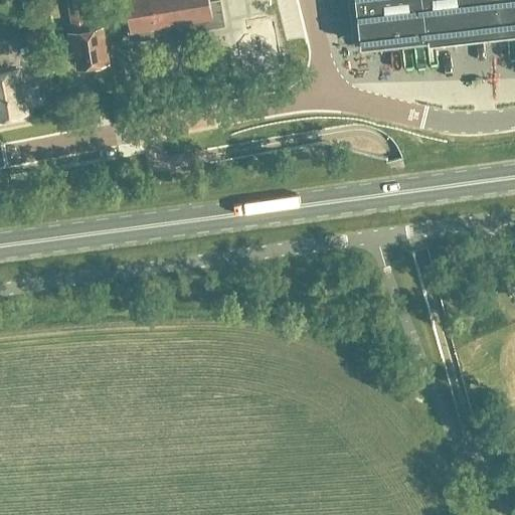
[(102,26),(98,27),(95,3),(83,5),(82,0),(67,0),(72,31),(69,31),(72,51),(76,51),(78,67),(108,63),(102,26)]
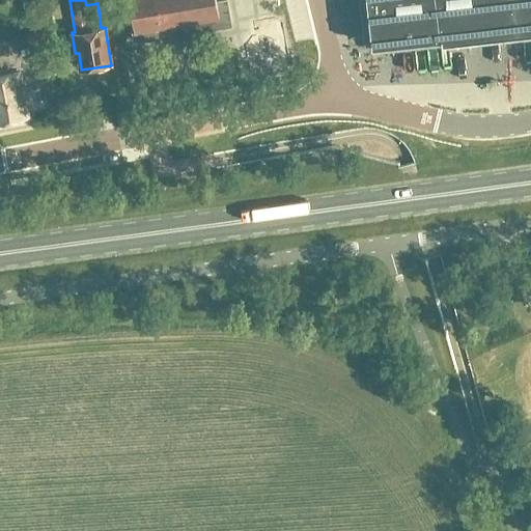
[(129,0),(134,31),(133,31),(135,42),(162,37),(163,43),(192,37),(191,32),(231,25),(227,1),(217,2),(216,0),(129,0)]
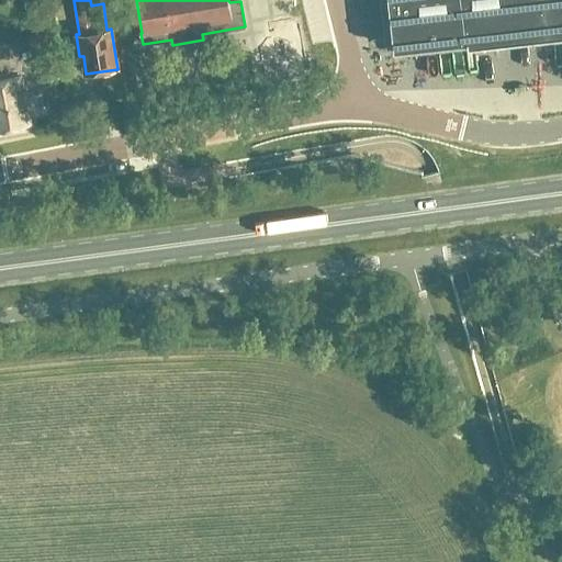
[(240,0),(244,21),(283,14),(280,0),(240,0)]
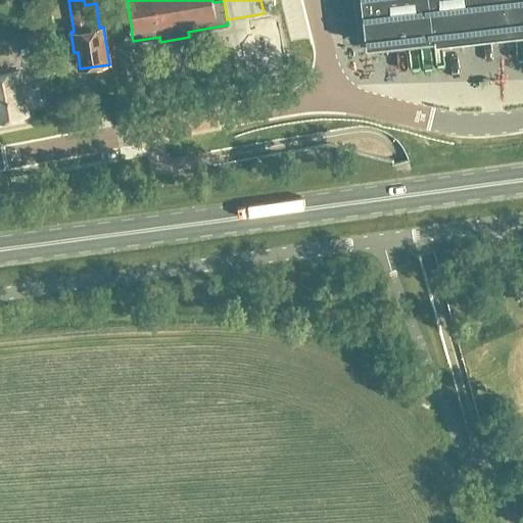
[(522,0),(362,0),(367,44),(522,27),(522,0)]
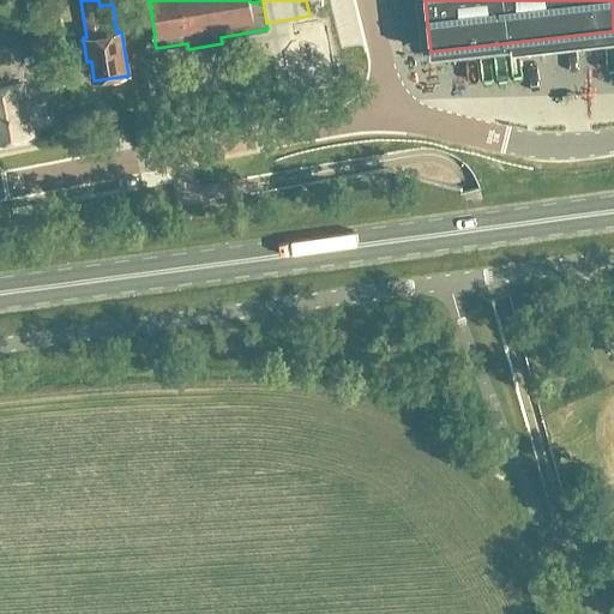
[(67,86),(53,34),(28,41),(35,66),(38,65),(46,91),(67,86)]
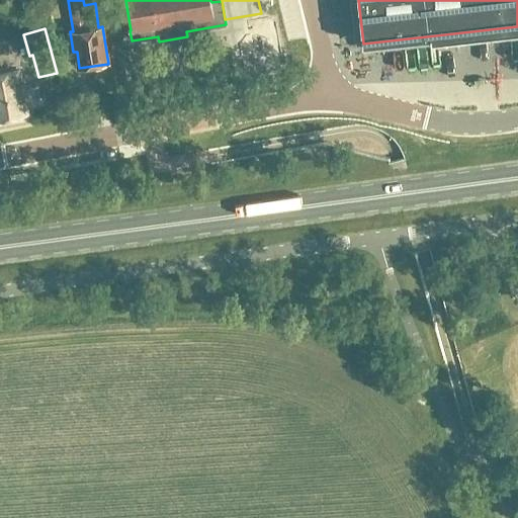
[(0,123),(27,118),(19,73),(0,76),(0,123)]
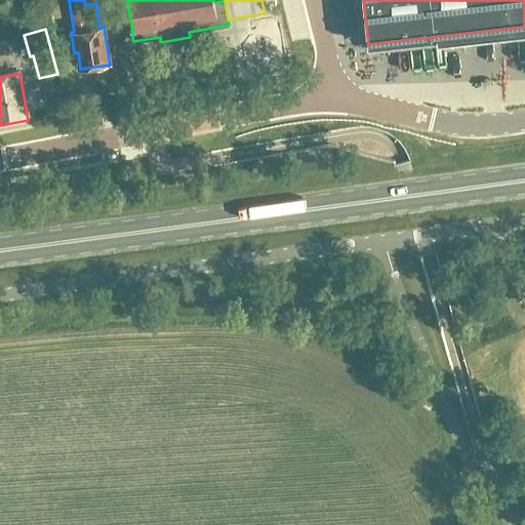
[(372,320),(378,337),(391,332),(385,316),(372,320)]
